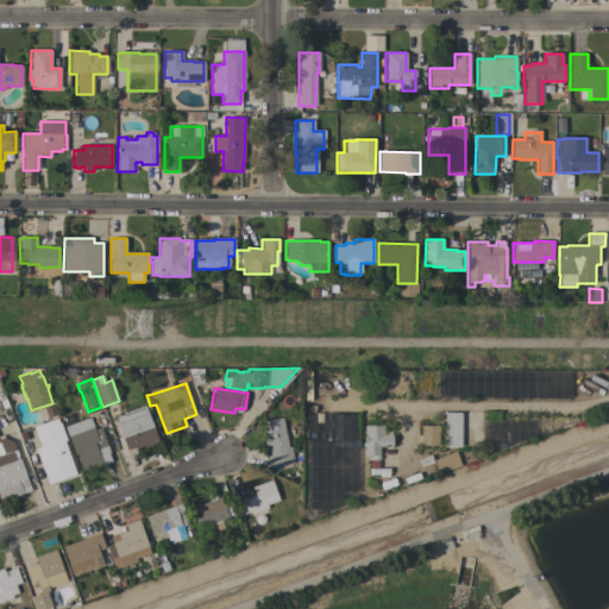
[(144,408),(146,414),(148,413),(159,446),(136,454),(133,447),(126,450),(117,425),(119,425),(117,418),(144,408)]
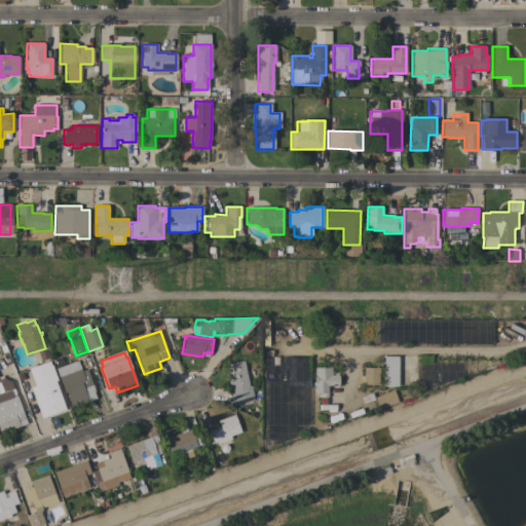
[(0,358),(7,354),(11,366),(4,368),(0,358)]
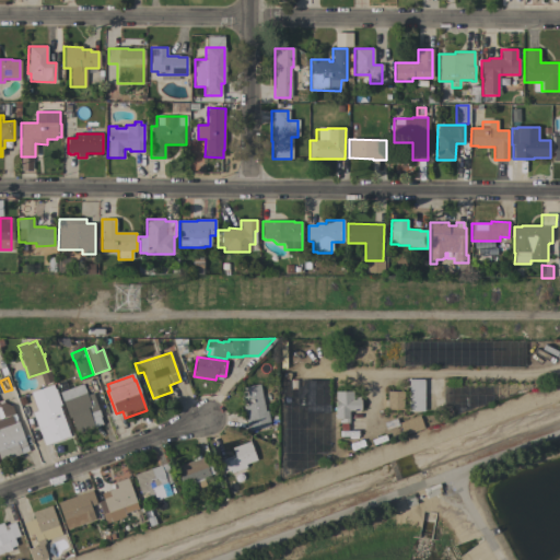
[(408,378),(423,378),(422,410),(407,410),(408,378)]
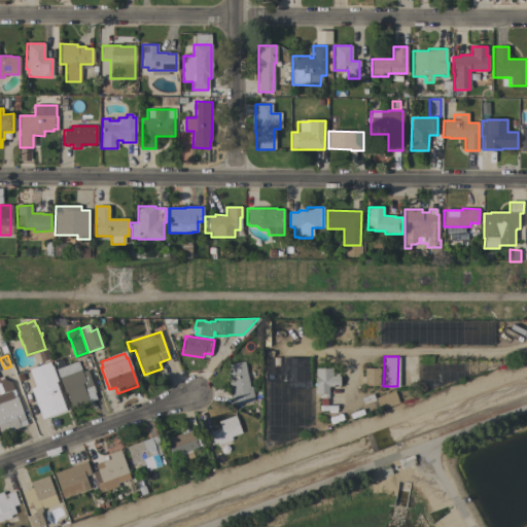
[(279,381),(309,380),(308,357),(278,358),(279,381)]
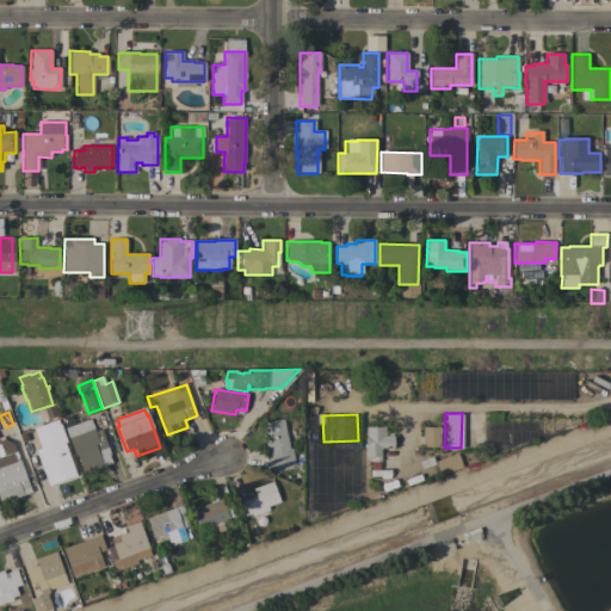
[(84,474),(76,456),(75,456),(65,429),(91,419),(96,432),(100,430),(110,456),(109,456),(111,463),(84,474)]
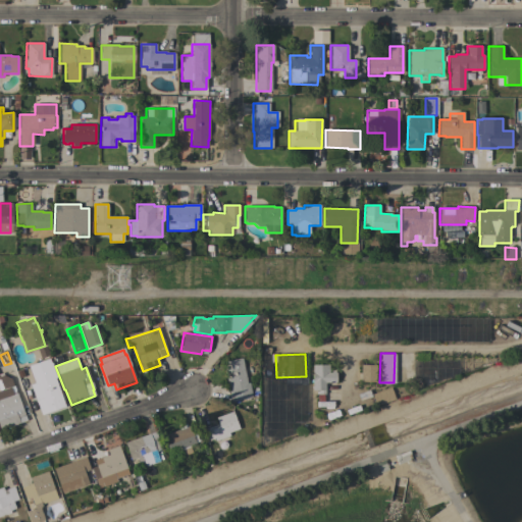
[(247,383),(249,383),(252,398),(231,402),(223,362),(242,358),(247,383)]
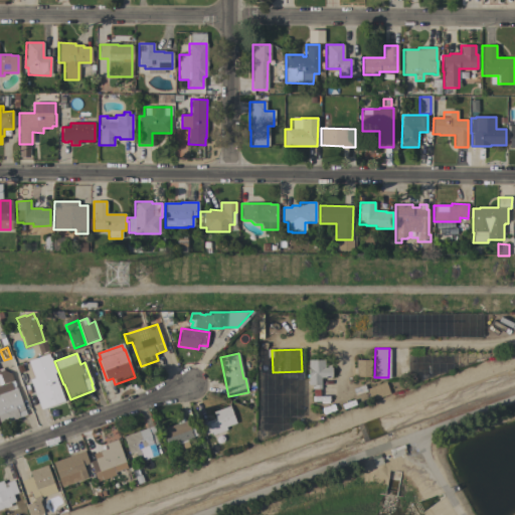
[(30,380),(35,378),(31,368),(32,368),(29,361),(47,354),(49,359),(50,358),(55,372),(54,373),(64,400),(45,407),(44,404),(39,405),(30,380)]
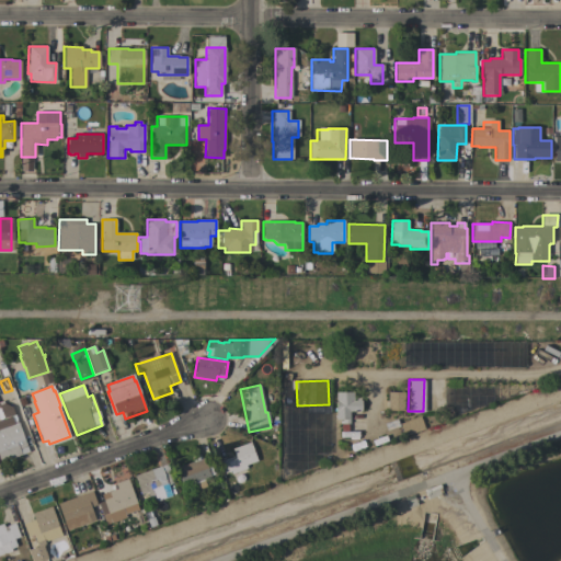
[(353,392),(353,400),(356,400),(356,398),(359,398),(359,400),(362,400),(362,411),(350,412),(350,424),(342,424),(342,420),(336,420),(336,392),(353,392)]
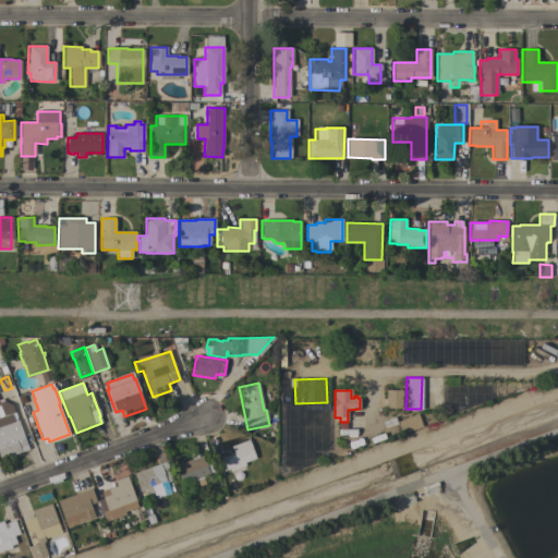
[(401,409),(386,408),(386,390),(402,390),(401,409)]
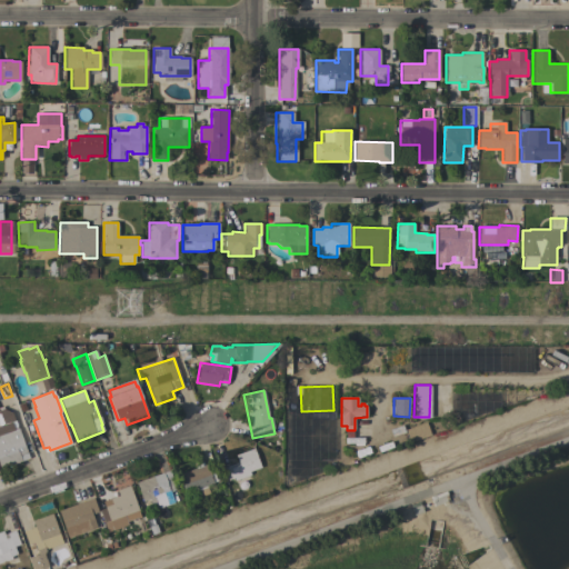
[(11,413),(15,421),(15,420),(29,458),(0,469),(0,410),(3,409),(11,413)]
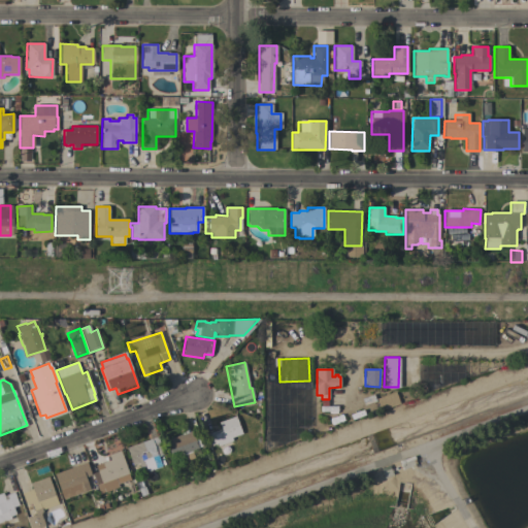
[(235,417),(242,434),(231,438),(234,447),(221,452),(219,447),(218,447),(217,443),(211,446),(206,434),(221,429),(219,423),(235,417)]
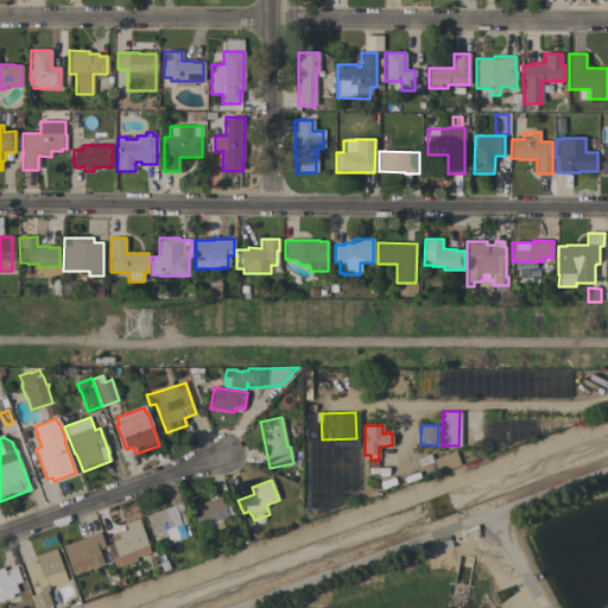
[(209,500),(208,495),(216,492),(217,498),(228,493),(235,512),(228,515),(228,517),(221,519),(223,527),(213,532),(209,524),(197,527),(190,507),(209,500)]
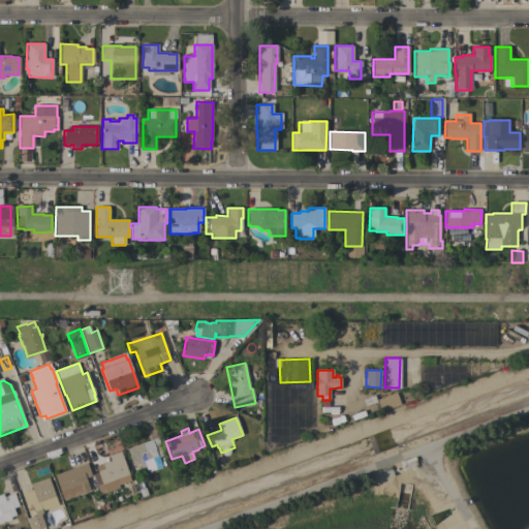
[(157,437),(163,456),(158,458),(161,468),(147,473),(145,467),(141,469),(138,464),(132,466),(126,448),(157,437)]
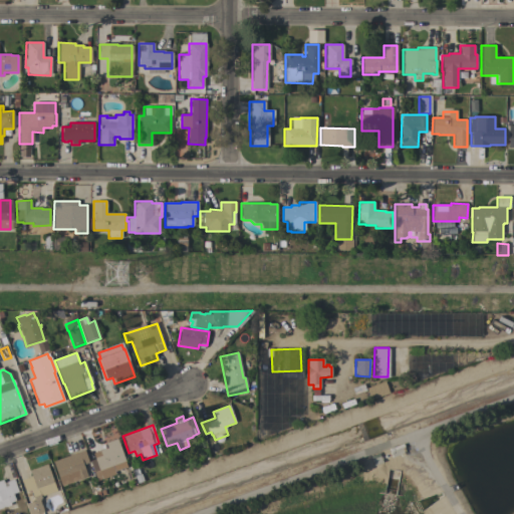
[(124,462),(112,466),(115,474),(97,481),(94,472),(98,470),(92,453),(107,448),(105,443),(116,439),(124,462)]
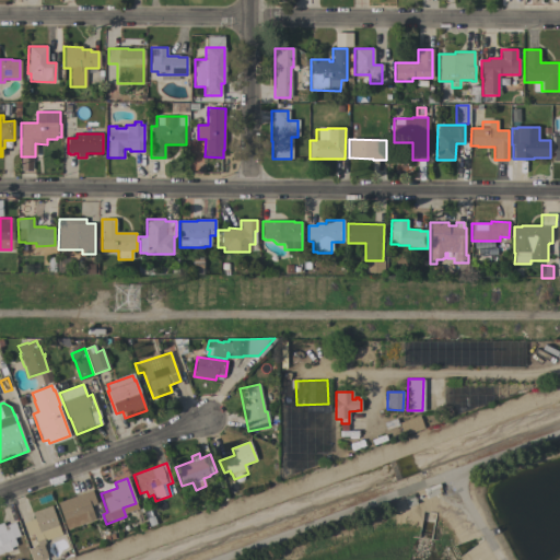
[(92,490),(96,504),(91,506),(95,520),(67,529),(57,503),(92,490)]
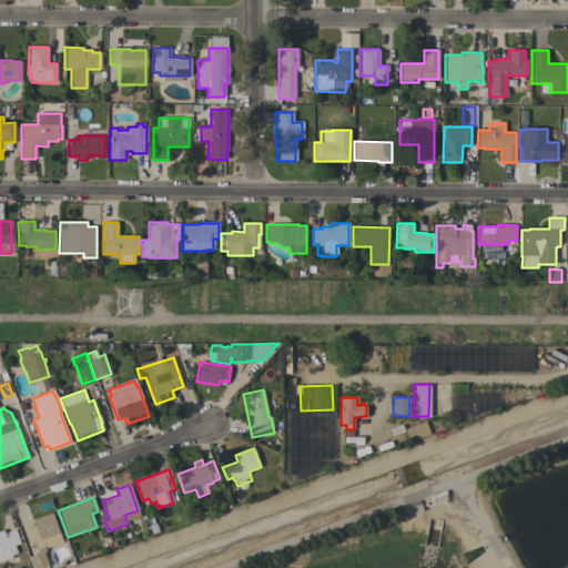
[(408,507),(417,504),(421,510),(412,514),(408,507)]
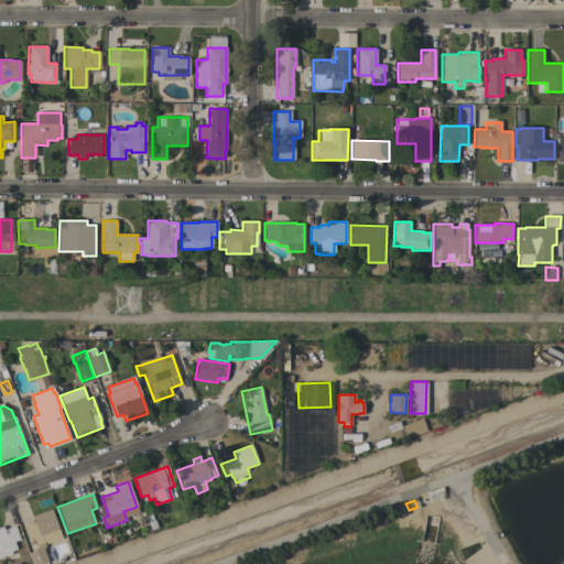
[(61,539),(43,545),(44,546),(43,549),(42,550),(46,562),(40,563),(30,563),(26,553),(36,550),(32,538),(25,540),(21,527),(33,523),(31,517),(50,510),(61,539)]
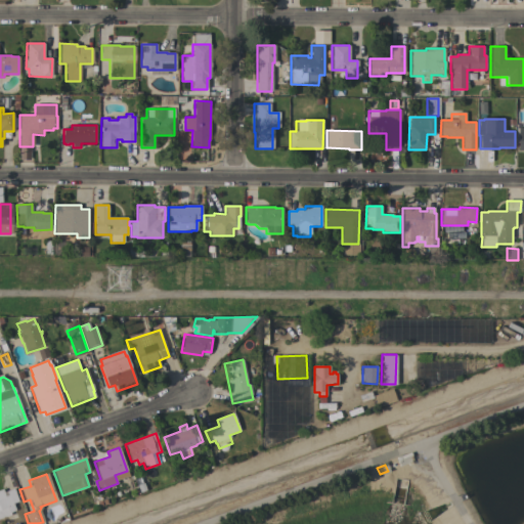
[(0,489),(2,489),(3,492),(13,488),(18,501),(13,504),(15,511),(14,511),(15,514),(0,519),(0,489)]
